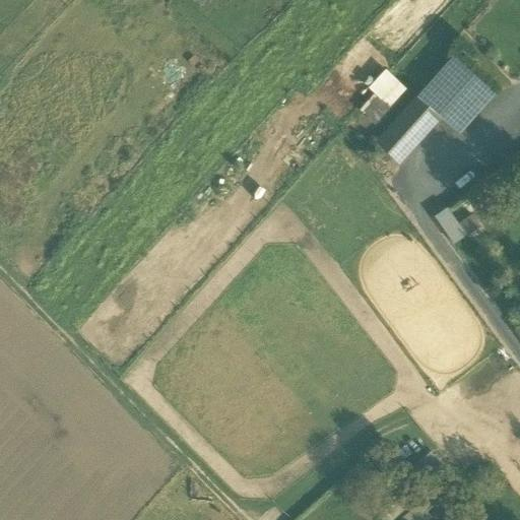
[(439,119),(456,134),(490,98),(452,63),(417,102),(439,119)]
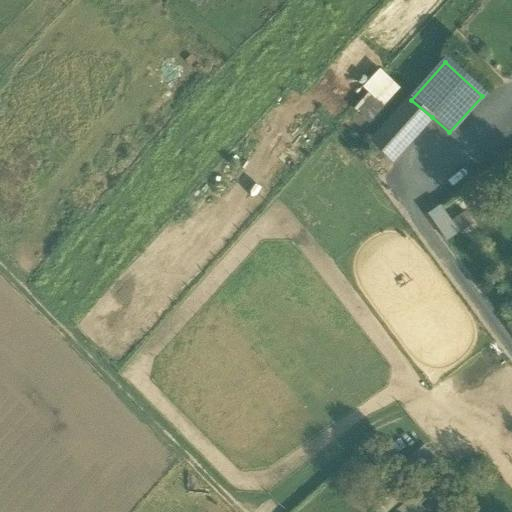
[(379,67),(361,87),(369,94),(355,109),(370,122),(401,88),(379,67)]
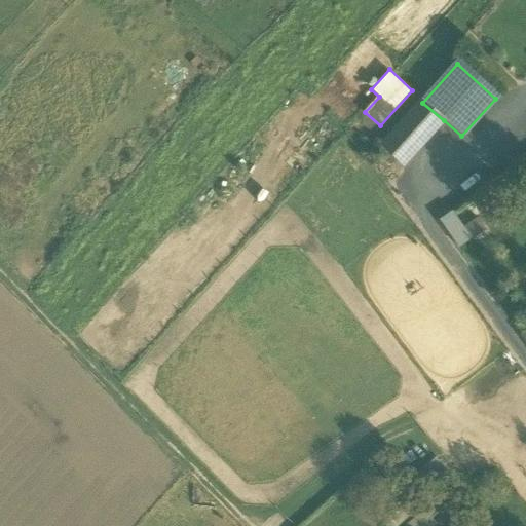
[(382,147),(403,165),(444,120),(422,103),(382,147)]
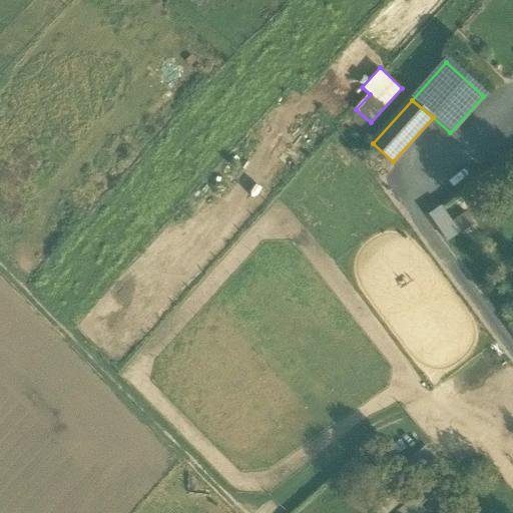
[(441,207),(430,215),(448,242),(459,234),(441,207)]
